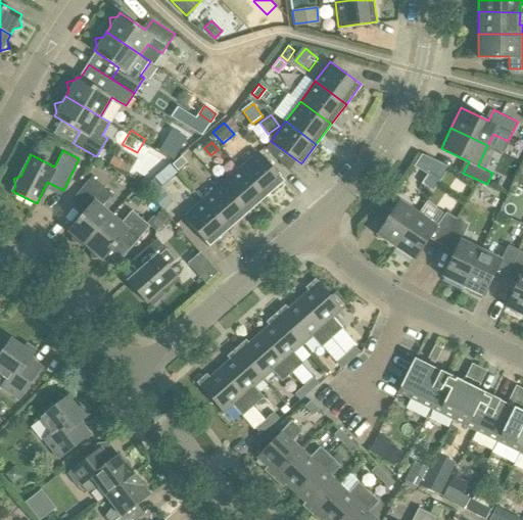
[(148,150),(136,171),(149,179),(169,162),(148,150)]
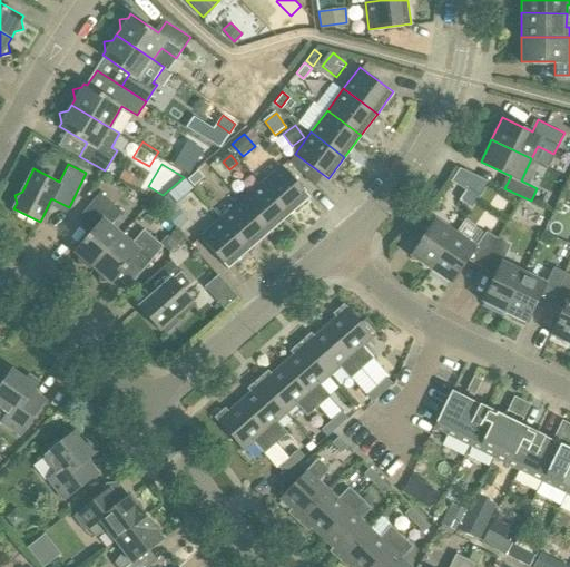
[(282,165),(262,182),(290,214),(310,196),(282,165)]
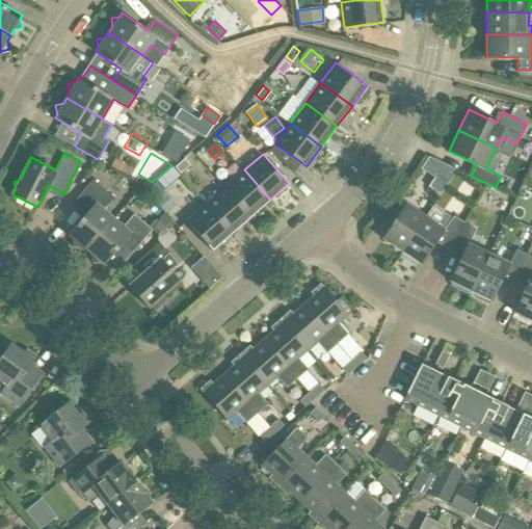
[(184,157),(175,166),(180,173),(190,163),(184,157)]
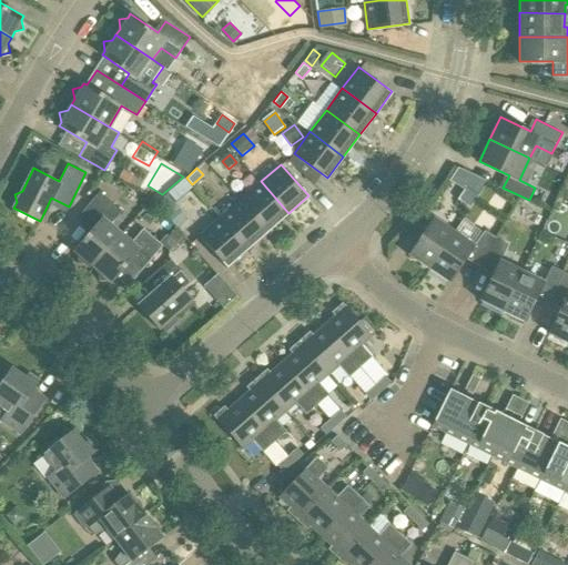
[(457,198),(470,207),(486,182),(469,174),(464,183),(466,184),(457,198)]
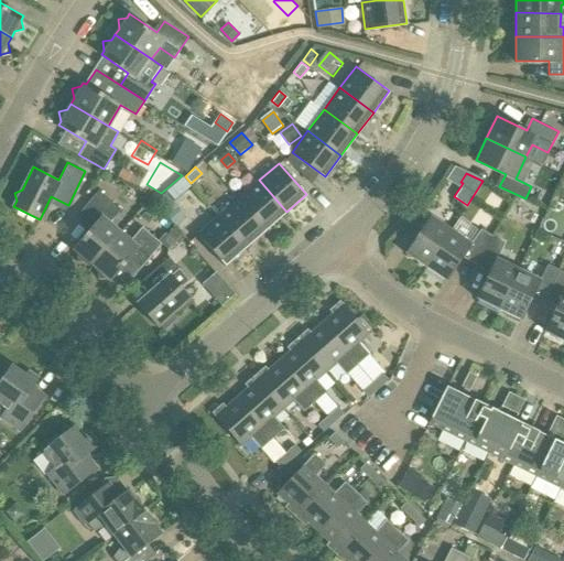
[(286,212),(259,180),(239,197),(266,229),(286,212)]
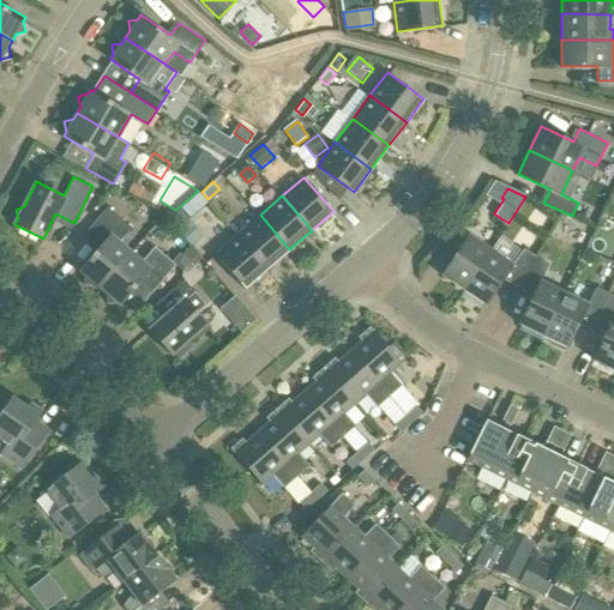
[(95,282),(100,287),(131,251),(119,241),(132,225),(107,205),(88,229),(103,242),(79,270),(83,272),(84,283),(95,282)]
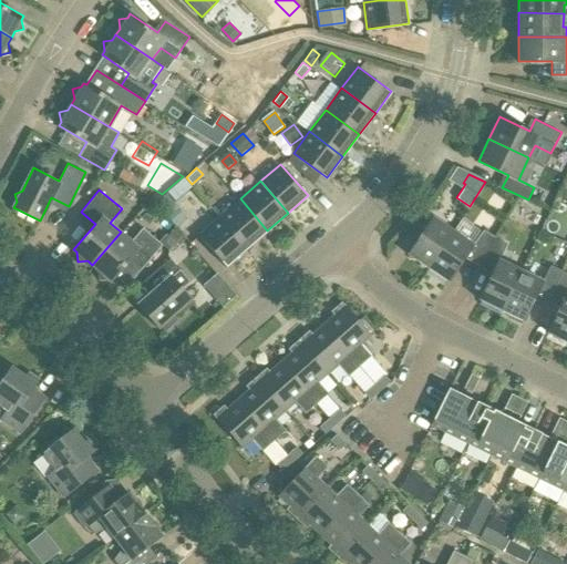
[(155,202),(164,211),(175,202),(166,192),(155,202)]
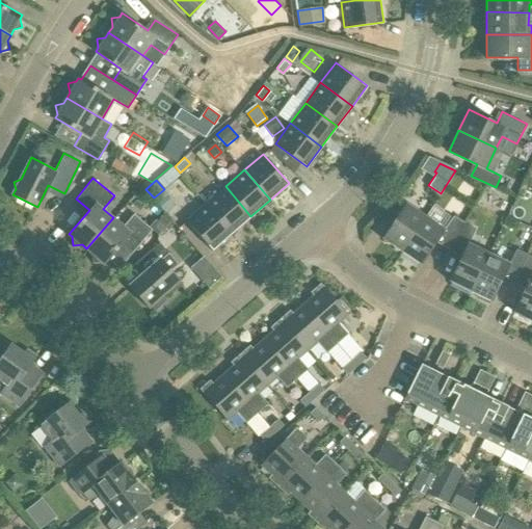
[(206,203),(232,233),(250,216),(225,186),(206,203)]
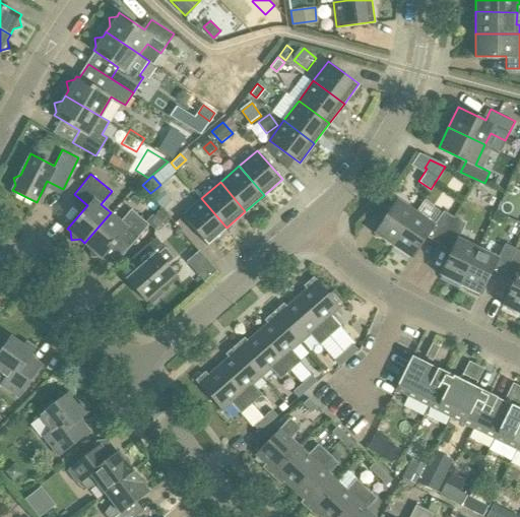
[(208,244),(226,228),(201,198),(183,214),(208,244)]
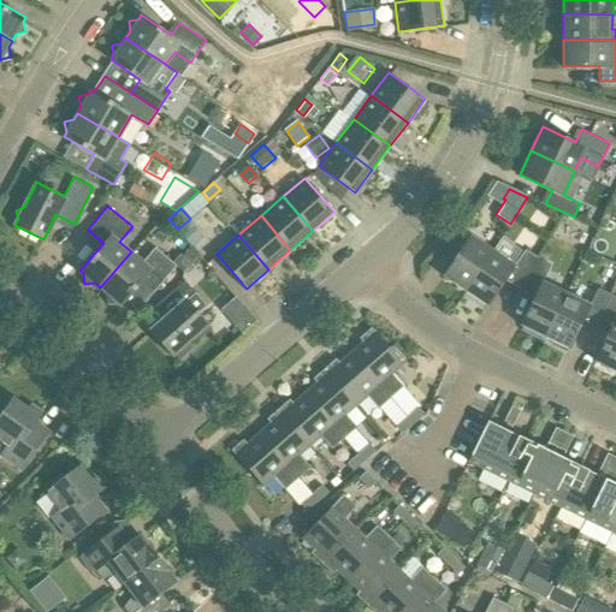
[(443,274),(466,289),(492,249),(471,235),(443,274)]
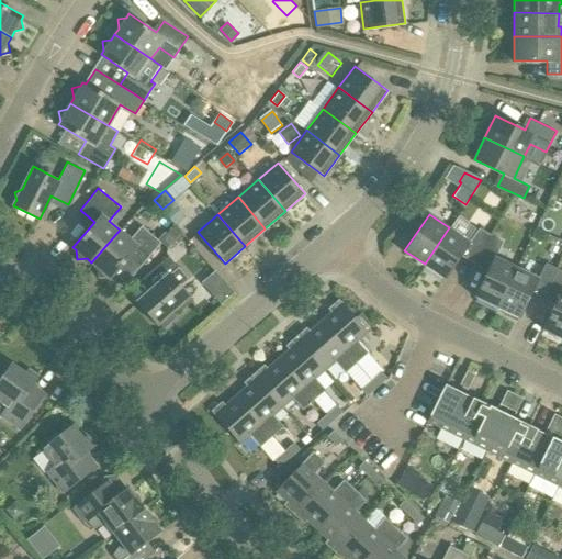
[(131,238),(120,230),(91,263),(97,267),(98,277),(107,276),(110,279),(132,254),(143,264),(161,242),(142,225),(131,238)]
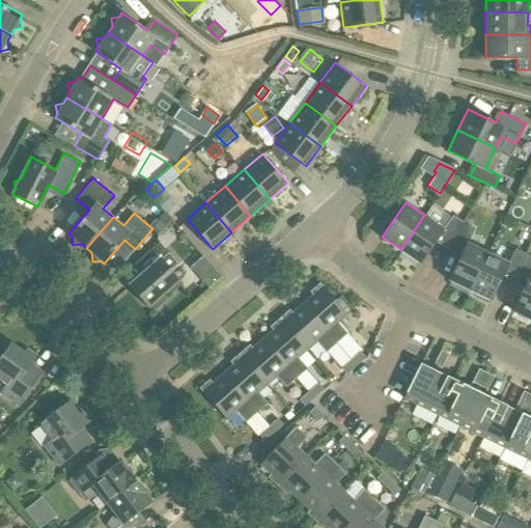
[(156,220),(163,228),(170,220),(164,213),(156,220)]
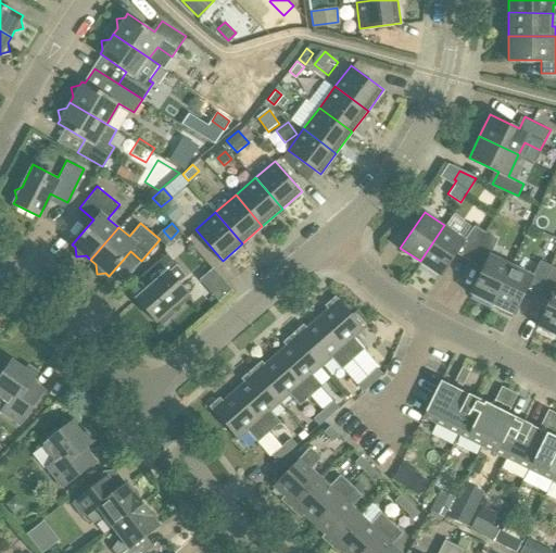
[(444,225),(420,261),(440,275),(458,248),(471,255),(485,230),(475,224),(464,239),(444,225)]
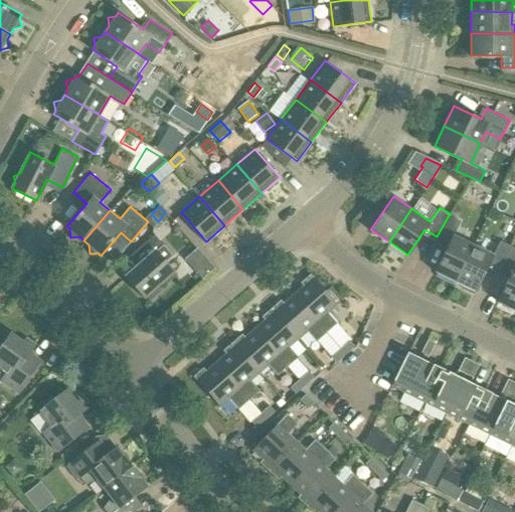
[(450,213),(437,236),(449,243),(436,271),(456,281),(474,243),(454,233),(461,218),(450,213)]
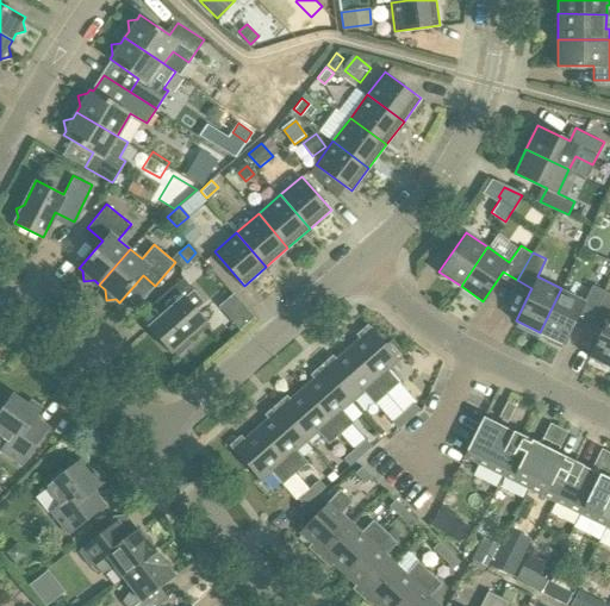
[(169,308),(149,328),(169,351),(173,348),(178,354),(190,343),(185,338),(205,319),(195,308),(204,301),(182,276),(160,297),(169,308)]
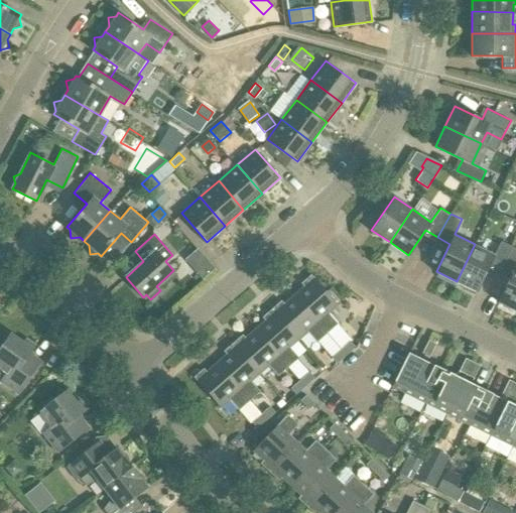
[(475,244),(457,281),(477,291),(490,263),(501,269),(513,244),(502,239),(494,253),(475,244)]
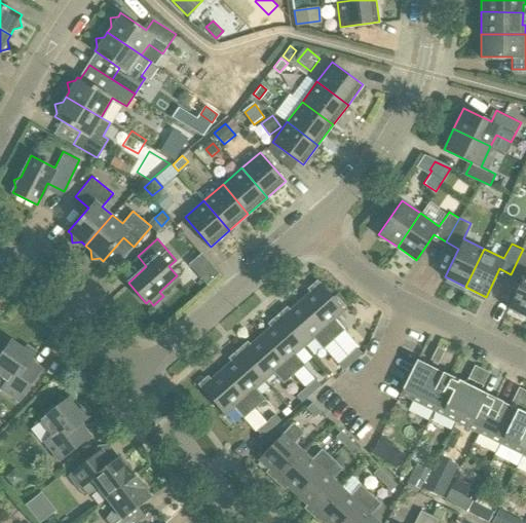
[(525,251),(523,249),(511,274),(522,279),(509,307),(525,315),(525,251)]
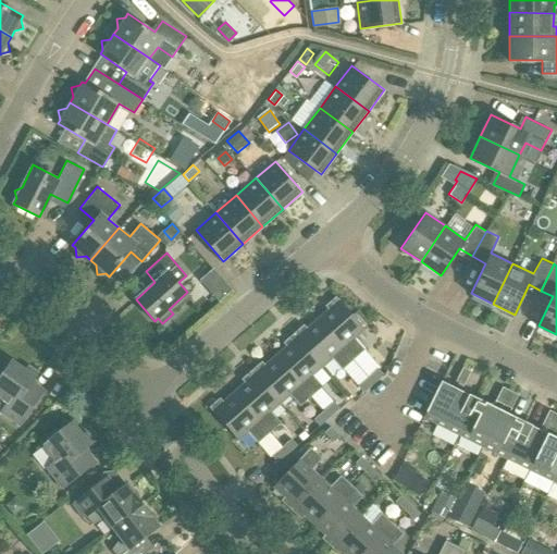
[(318,317),(354,358),(364,348),(355,336),(364,328),(336,295),(326,304),(330,307),(324,312),(318,317)]
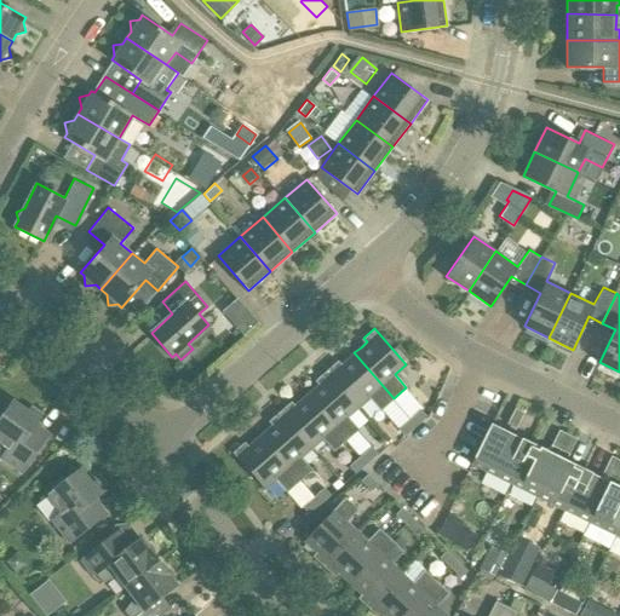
[(382,409),(394,398),(354,352),(342,364),(338,360),(327,369),(359,406),(369,396),(382,409)]
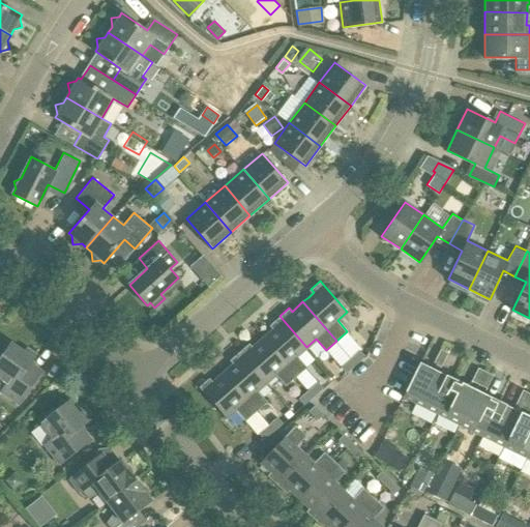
[(297,355),(306,347),(280,316),(270,324),(273,327),(262,337),(296,376),(306,367),(297,355)]
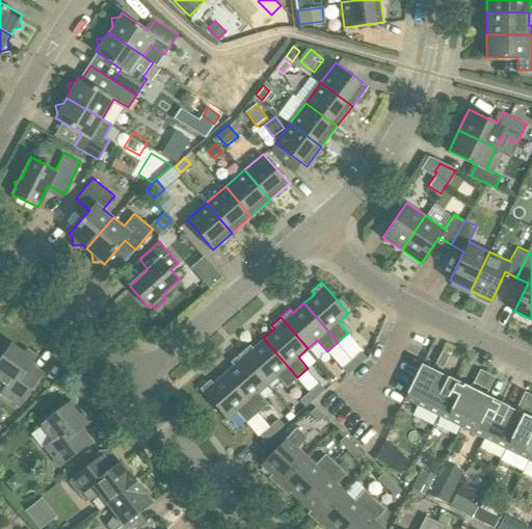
[(287,387),(297,377),(263,338),(253,348),(249,344),(240,352),(267,384),(276,375),(287,387)]
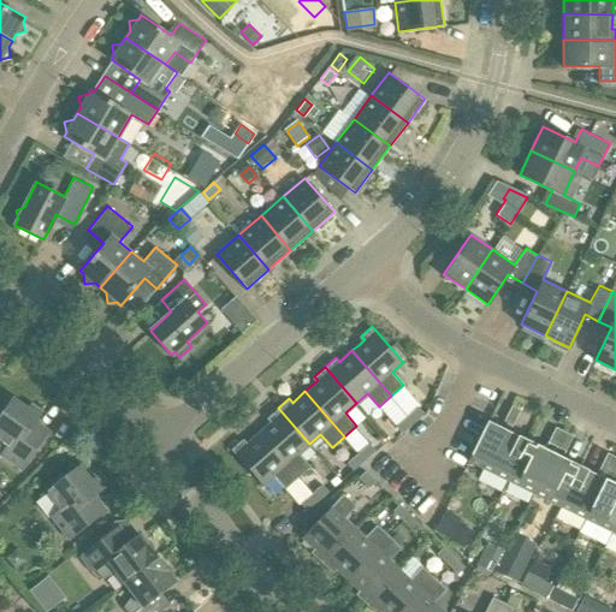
[(0,415),(0,439),(7,444),(0,453),(22,469),(49,429),(36,421),(43,410),(31,402),(28,406),(13,397),(0,415)]
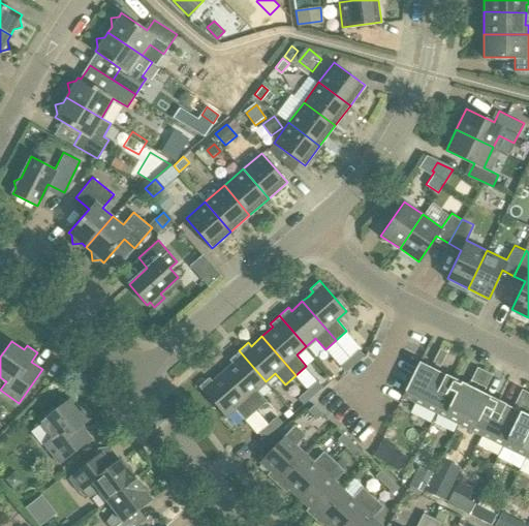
[(432,363),(439,366),(447,351),(440,347),(432,363)]
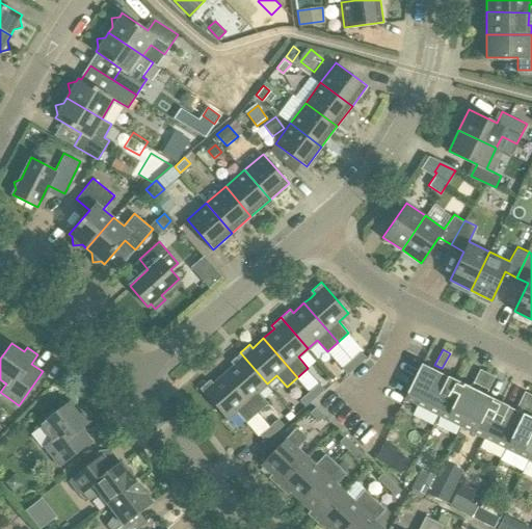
[(352,360),(357,366),(368,358),(363,351),(352,360)]
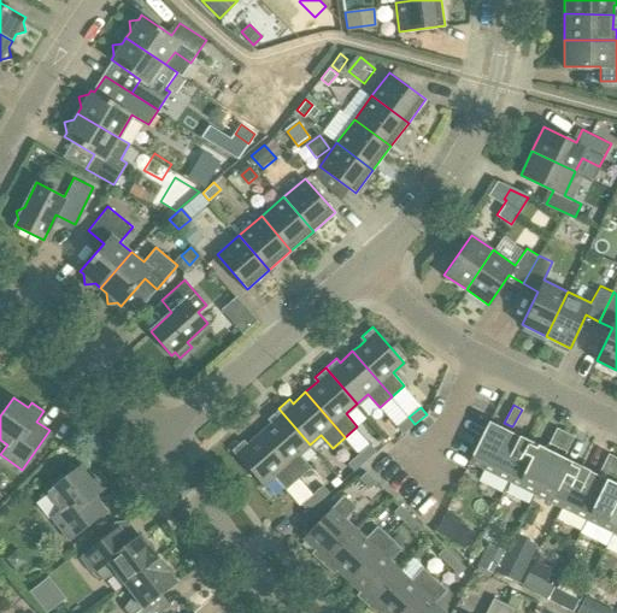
[(299,454),(310,444),(278,408),(268,418),(271,422),(259,432),(298,478),(310,467),(299,454)]
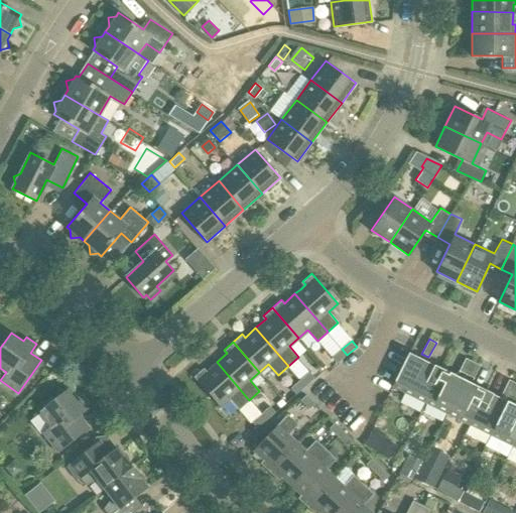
[(347,355),(342,349),(333,357),(338,362),(347,355)]
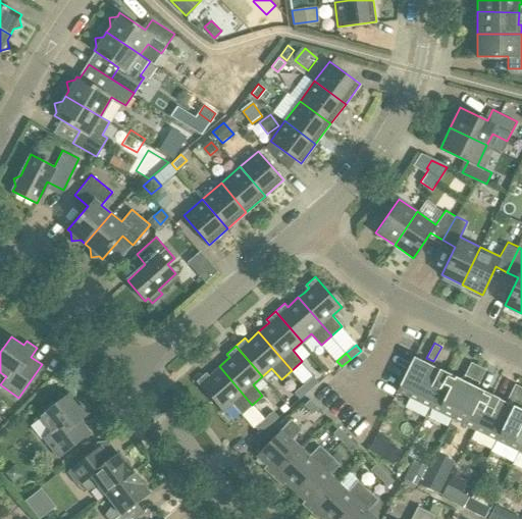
[(431,406),(447,373),(414,356),(397,390),(408,395),(431,406)]
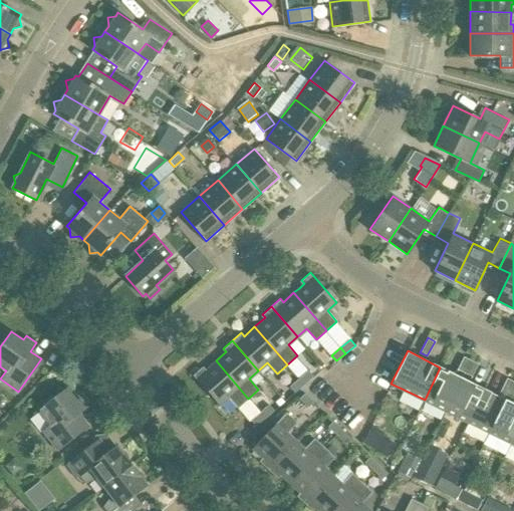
[(457,370),(464,373),(471,359),(464,355),(457,370)]
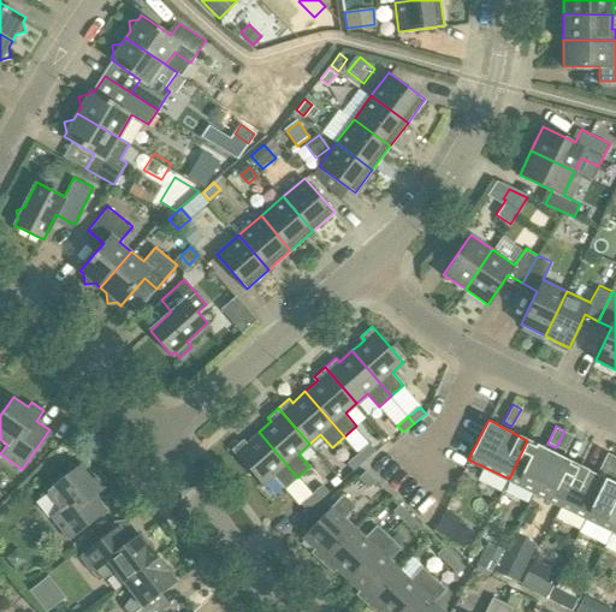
[(564,431),(556,447),(564,452),(573,434),(564,431)]
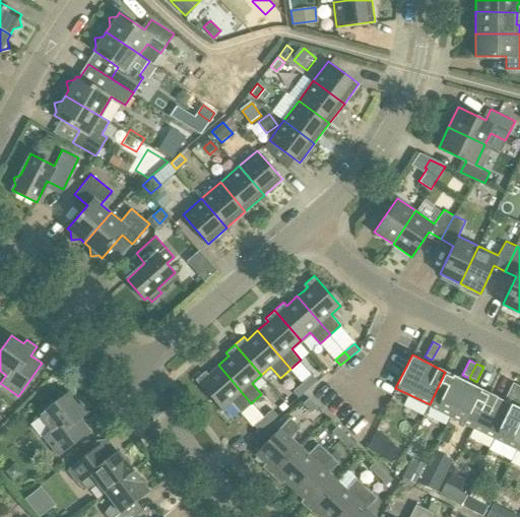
[(241,412),(251,403),(218,365),(207,375),(204,371),(195,379),(221,409),(231,401),(241,412)]
